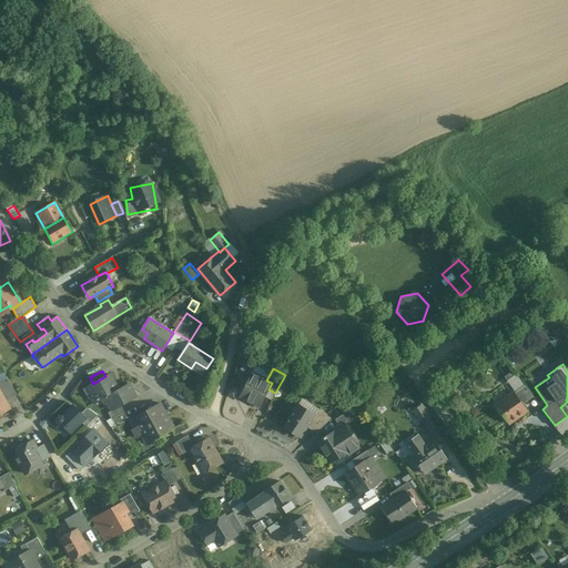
[(266,381),(252,373),(240,397),(260,407),(269,389),(272,383),(266,381)]
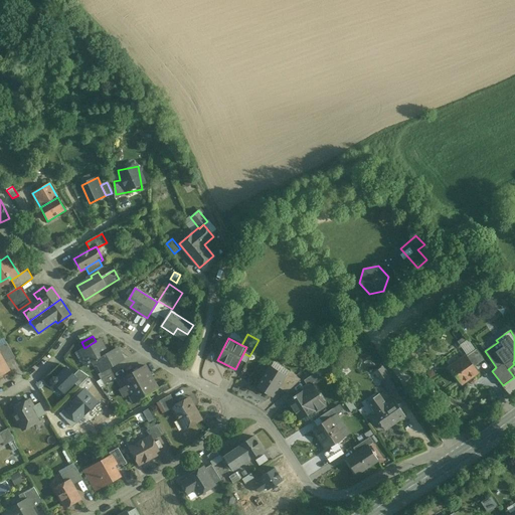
[(459,346),(466,356),(476,349),(469,339),(459,346)]
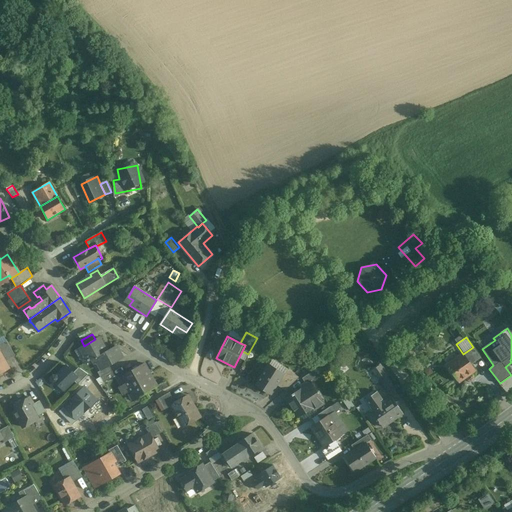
[(84,346),(80,348),(85,357),(82,359),(84,364),(91,360),(106,352),(99,338),(95,339),(84,346)]
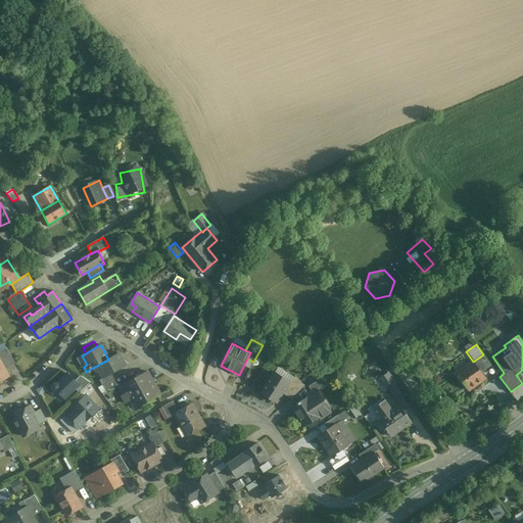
[(0,350),(0,359),(5,369),(15,363),(6,347),(0,350)]
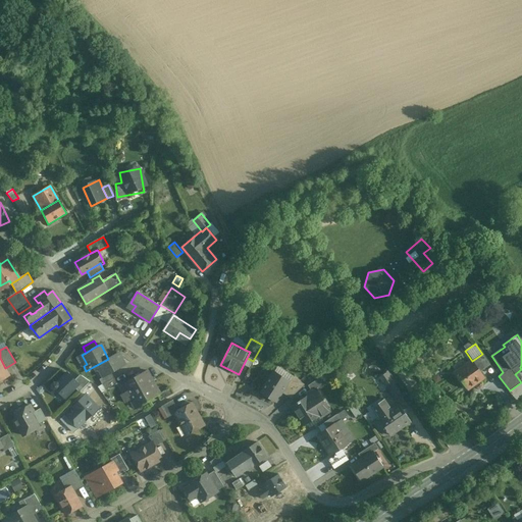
[(108,359),(93,367),(96,371),(99,369),(104,377),(111,373),(125,366),(118,353),(108,359)]
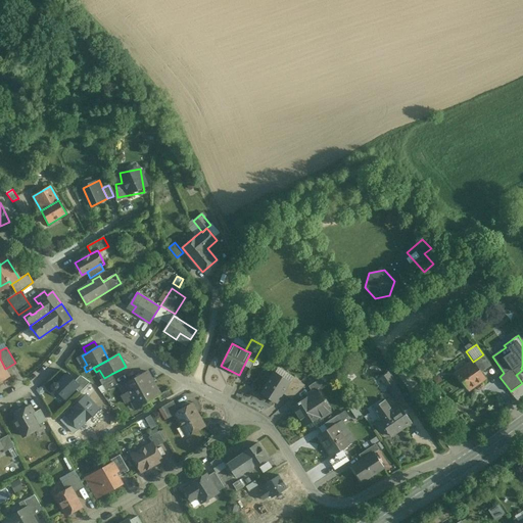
[(483,354),(473,362),(481,373),(491,366),(483,354)]
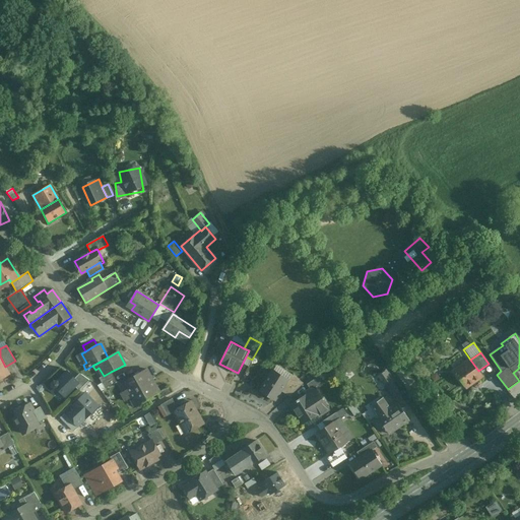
[(0,380),(10,375),(5,367),(0,356),(0,380)]
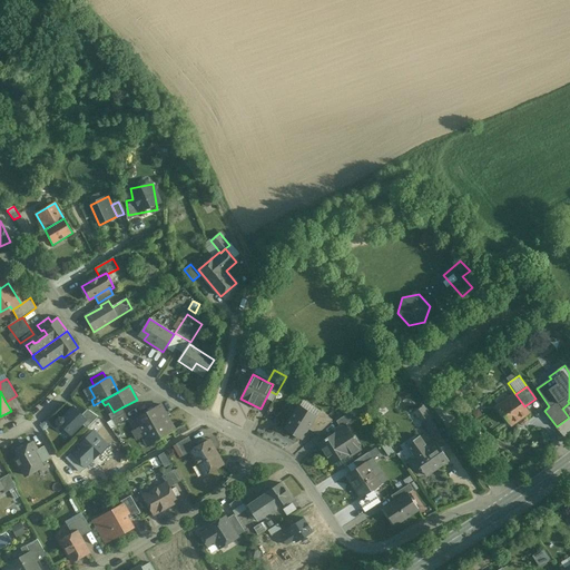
[(516,394),(498,408),(511,425),(529,412),(524,406),(516,394)]
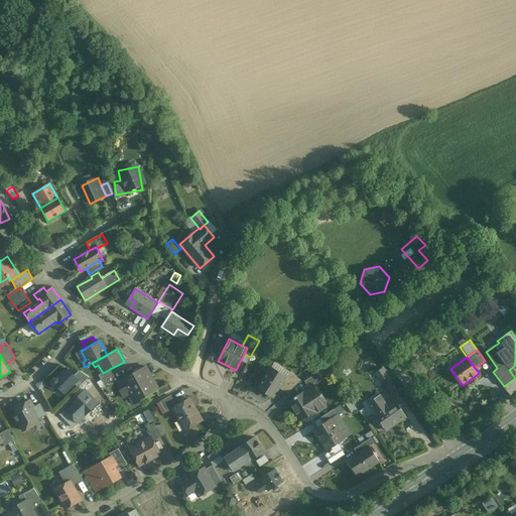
[(145,367),(121,380),(125,388),(127,392),(151,378),(145,367)]
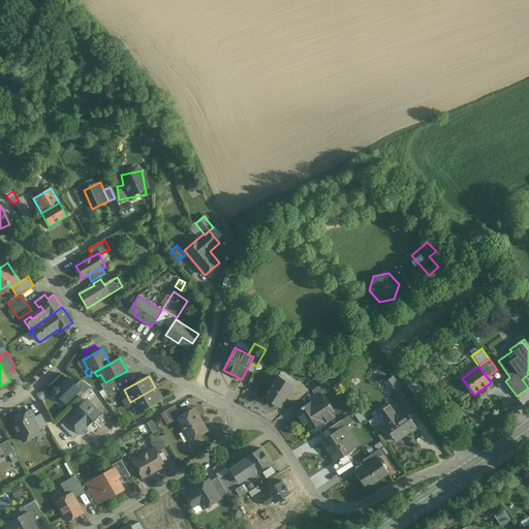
[(293,386),(278,376),(265,398),(280,408),(289,393),(290,393),(294,386),(293,386)]
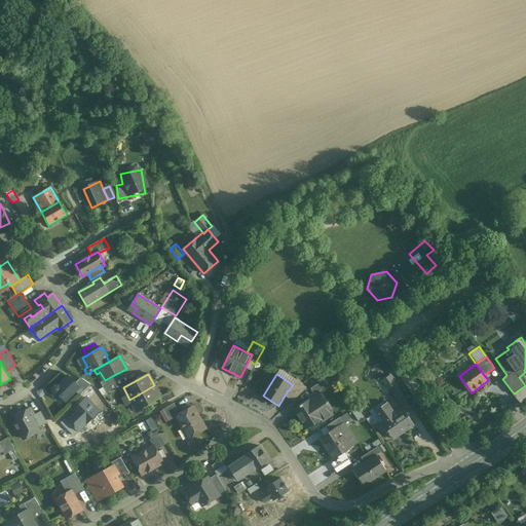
[(68,376),(58,386),(54,386),(52,388),(52,391),(54,392),(58,392),(58,393),(57,396),(64,402),(65,401),(66,402),(76,391),(79,387),(75,383),(68,376)]
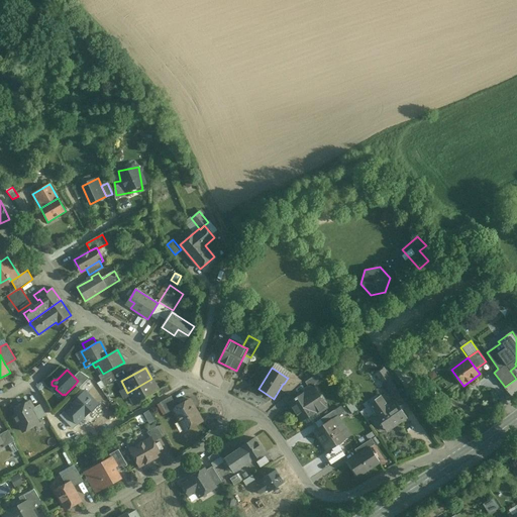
[(110,370),(103,374),(98,376),(101,382),(113,375),(110,370)]
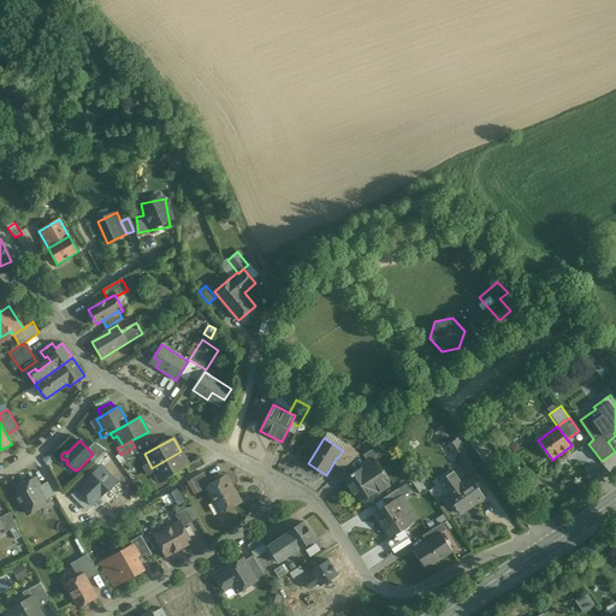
[(106,451),(94,443),(88,449),(93,454),(89,458),(94,463),(106,451)]
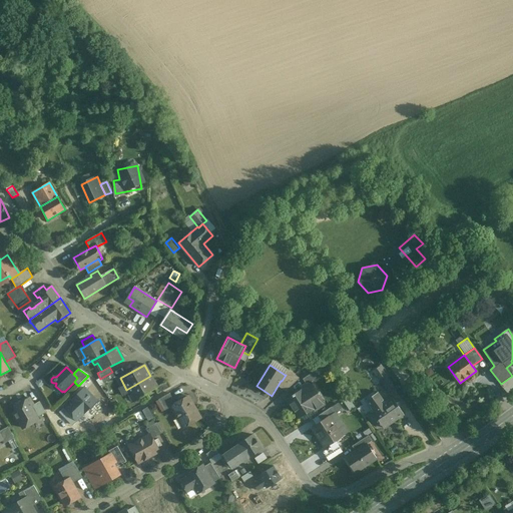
[(390,377),(385,370),(377,376),(388,392),(394,388),(388,379),(390,377)]
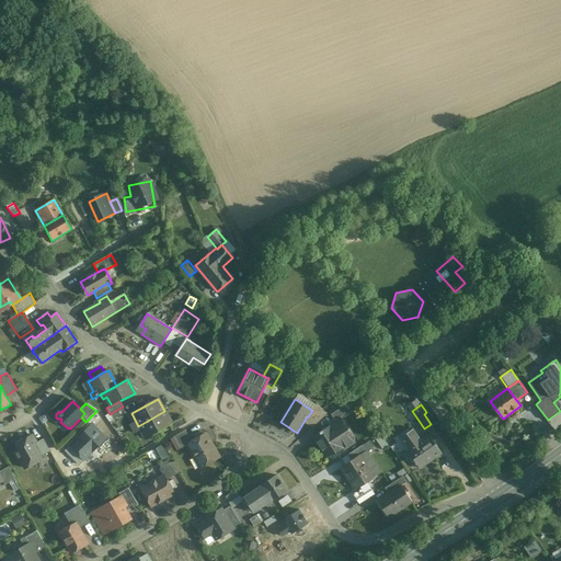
[(328,413),(315,405),(311,410),(312,410),(308,416),(318,423),(328,413)]
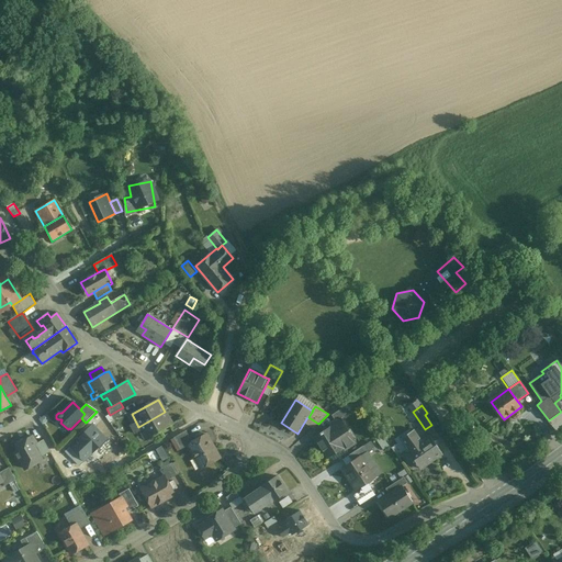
[(123,407),(110,415),(113,420),(126,414),(123,407)]
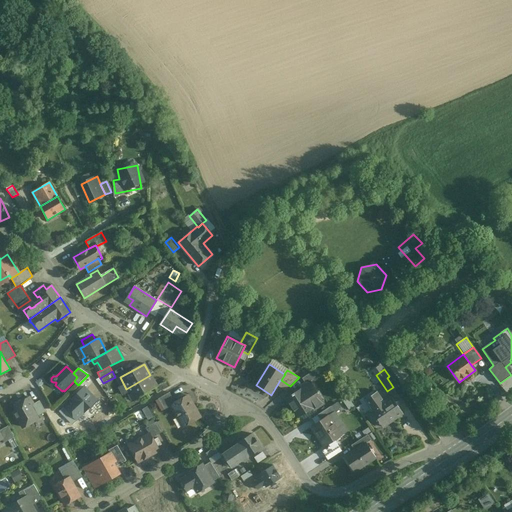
[(313,371),(302,378),(306,384),(317,377),(313,371)]
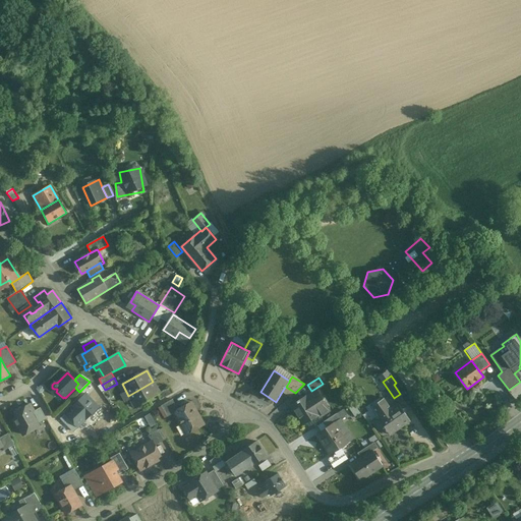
[(153,382),(128,396),(134,407),(157,395),(160,393),(153,382)]
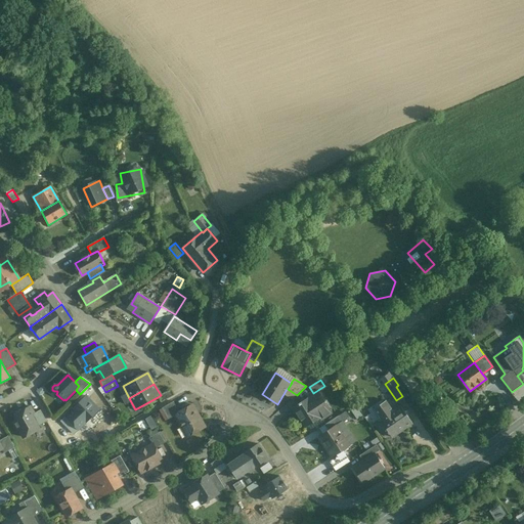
[(171,389),(161,395),(158,397),(161,402),(174,395),(171,389)]
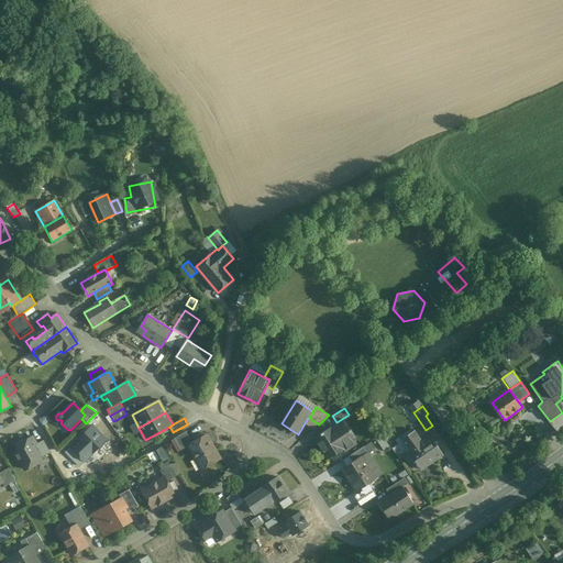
[(355,443),(341,420),(330,427),(331,428),(344,449),(345,450),(355,443)]
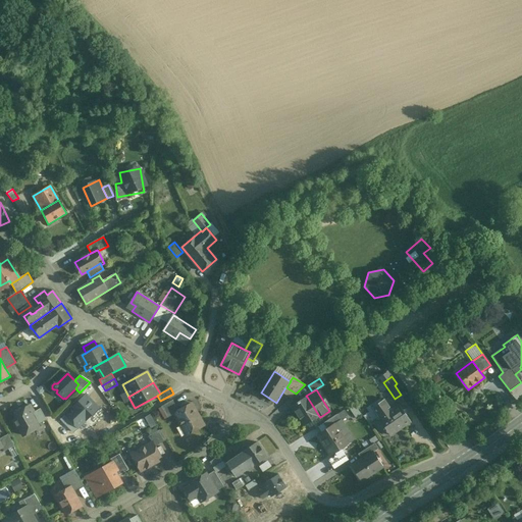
[(86,396),(65,415),(74,424),(77,428),(85,421),(86,421),(98,409),(86,396)]
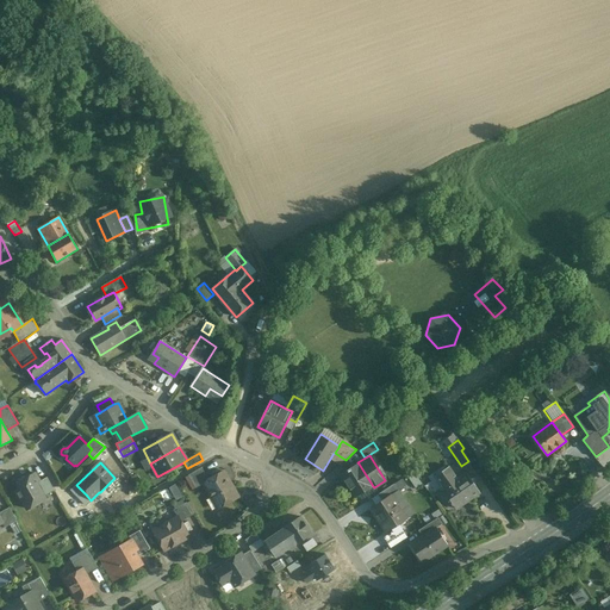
[(359,464),(341,474),(354,495),(361,490),(362,493),(373,486),(359,464)]
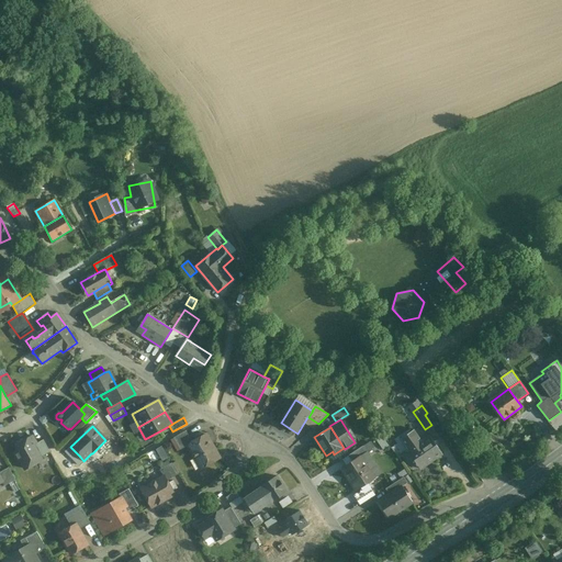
[(186,430),(173,438),(180,450),(190,445),(190,444),(192,442),(186,430)]
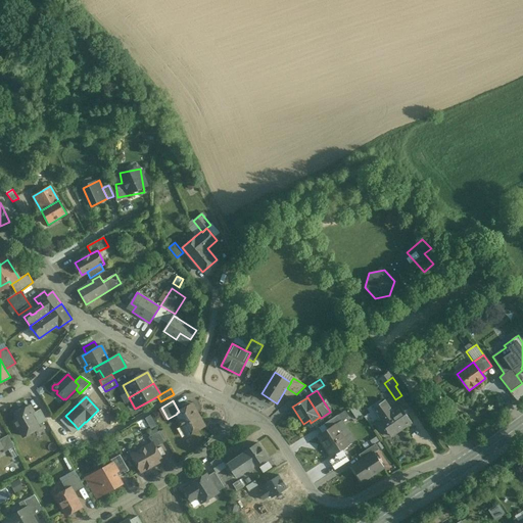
[(399,406),(389,413),(387,409),(389,408),(385,400),(373,409),(380,420),(391,436),(412,423),(399,406)]
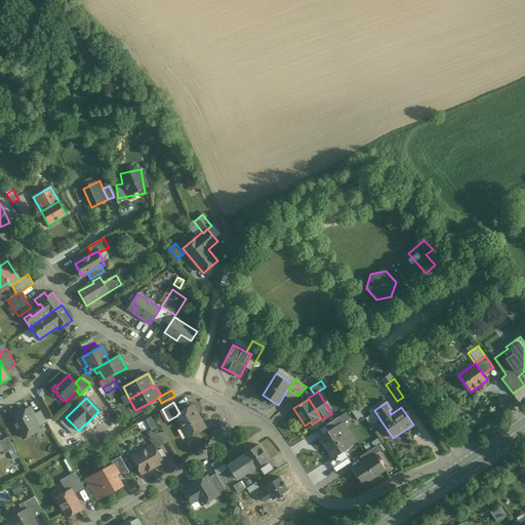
[(179,413),(177,414),(177,415),(180,420),(179,425),(183,429),(186,430),(190,436),(188,438),(204,429),(204,427),(200,418),(197,417),(194,412),(195,410),(193,406),(179,413)]
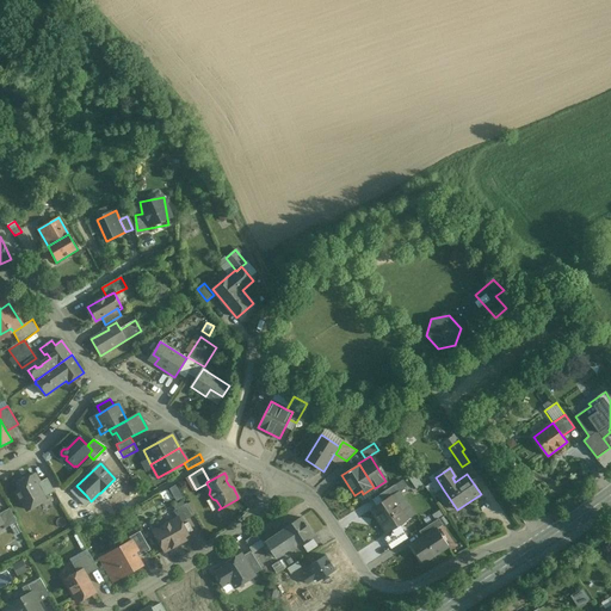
[(20,489),(17,492),(16,495),(19,500),(22,501),(28,511),(39,504),(36,499),(43,495),(37,485),(41,483),(39,482),(36,475),(26,480),(26,479),(25,480),(19,483),(19,482),(18,483),(20,489)]
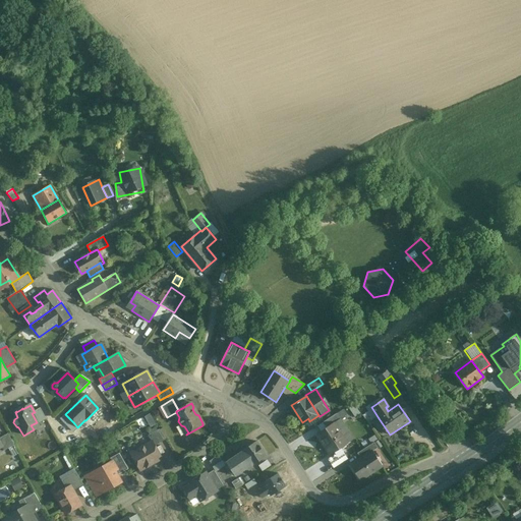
[(47,419),(40,408),(34,411),(35,412),(32,413),(37,422),(40,423),(47,419)]
